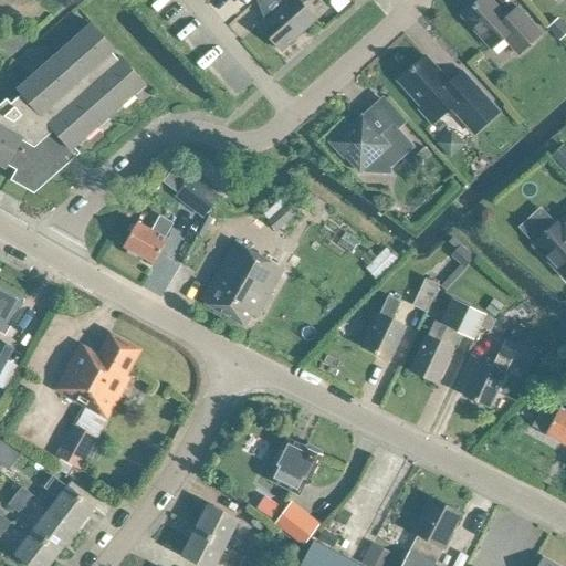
[(281,51),(316,20),(302,4),(306,0),(257,0),(257,1),(263,19),(264,20),(259,25),(281,51)]
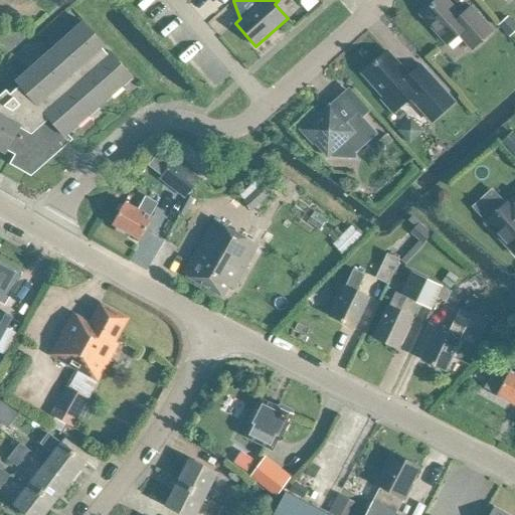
[(460,16),(446,0),(435,0),(420,14),(447,43),(459,33),(472,48),(492,31),(470,7),(460,16)]
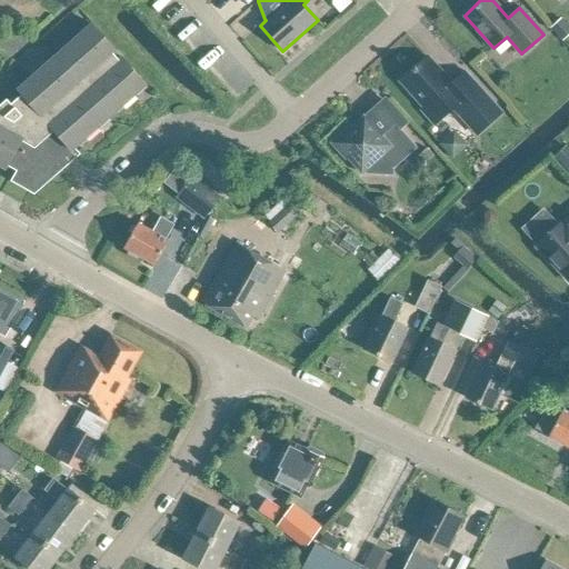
[(561,40),(568,33),(568,27),(561,18),(550,27),(561,40)]
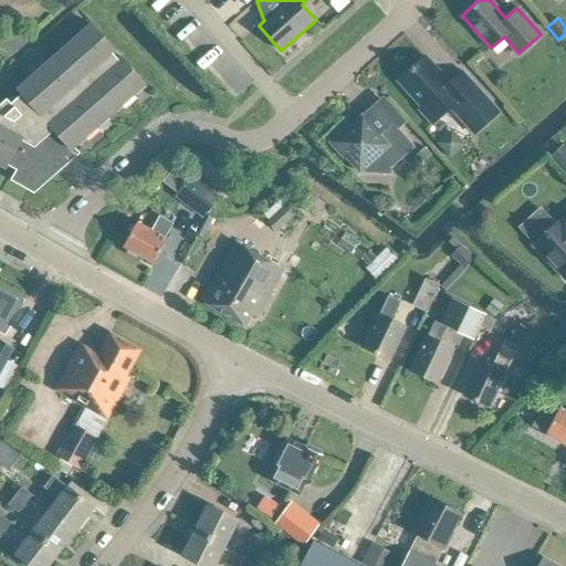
[(0,164),(6,168),(8,165),(16,169),(11,177),(33,190),(66,161),(58,152),(66,144),(71,149),(145,84),(92,23),(18,88),(22,94),(11,103),(7,98),(0,104),(0,164)]
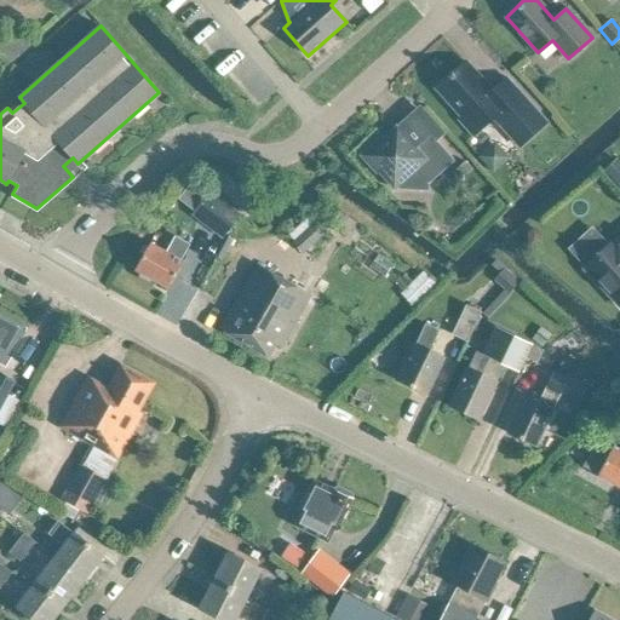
[(492,90),(465,62),(436,89),(463,118),(459,120),(474,136),(493,118),(520,147),(546,122),(506,78),(492,90)]
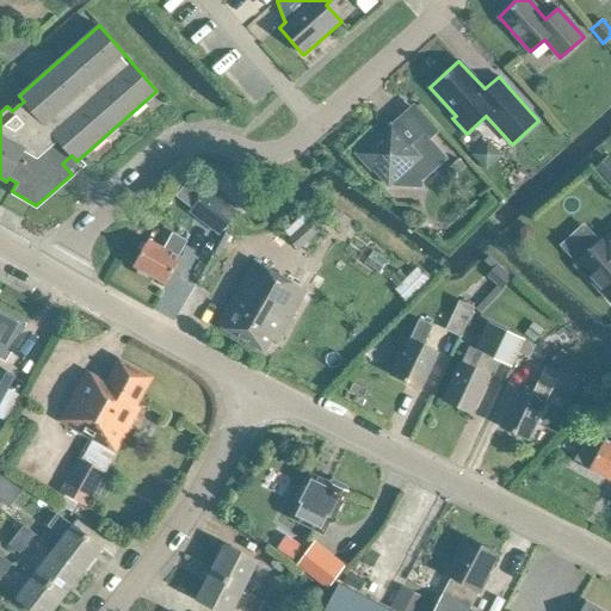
[(411,146),(392,124),(375,140),(372,137),(356,153),(371,171),(372,168),(388,185),(390,184),(393,186),(423,187),(423,180),(448,158),(425,134),(411,146)]
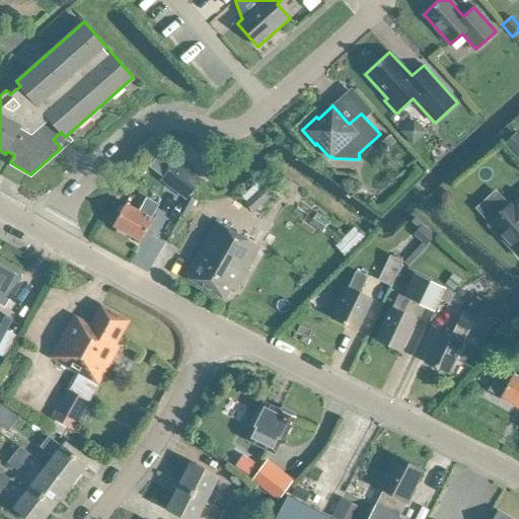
[(427,132),(415,118),(399,131),(413,145),(427,132)]
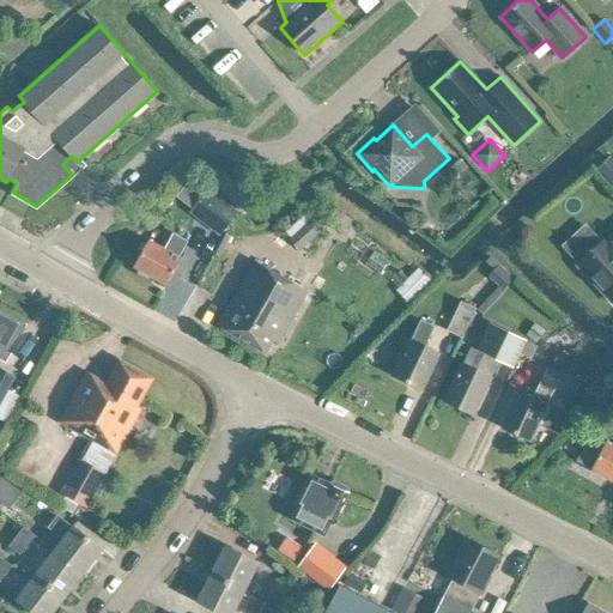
[(612,182),(612,156),(599,168),(612,182)]
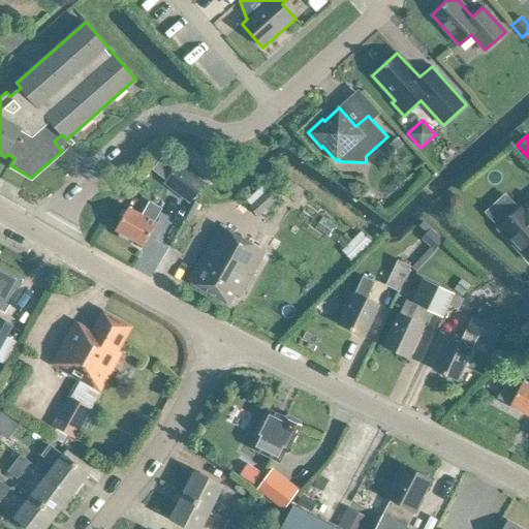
[(403,144),(397,136),(385,147),(392,154),(403,144)]
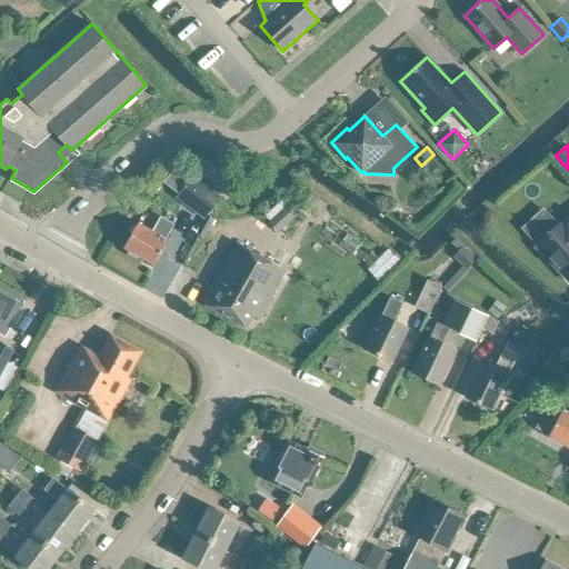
[(205,219),(220,199),(190,177),(175,197),(205,219)]
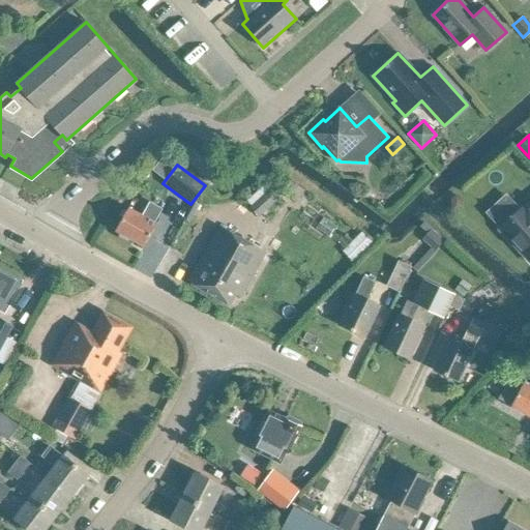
[(259,217),(276,201),(267,190),(249,207),(259,217)]
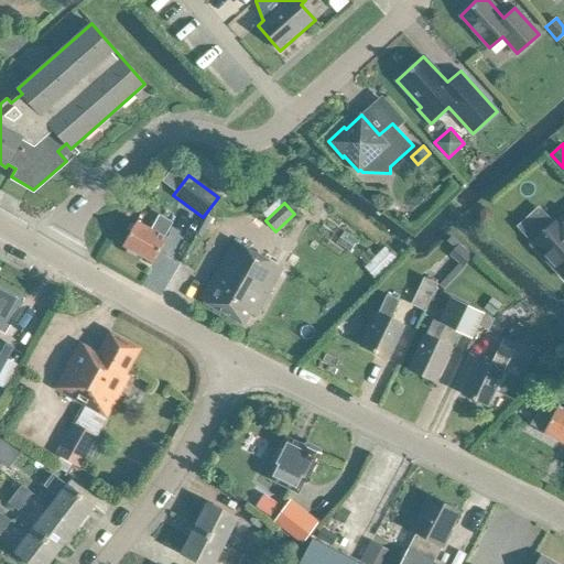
[(478,214),(478,224),(483,227),(488,226),(491,223),(490,213),(489,210),(481,210),(478,214)]
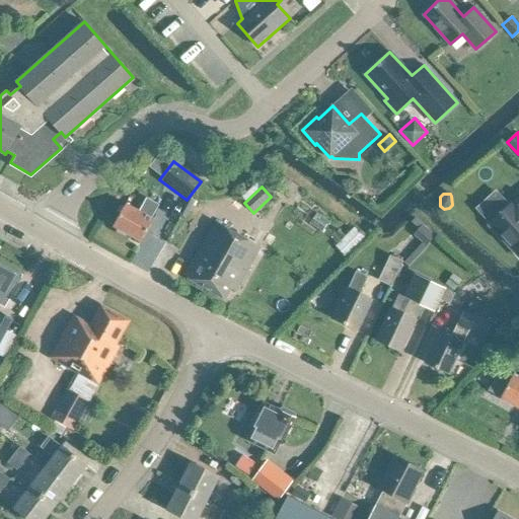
[(151,218),(158,205),(146,198),(139,211),(126,204),(114,226),(141,241),(153,219),(151,218)]
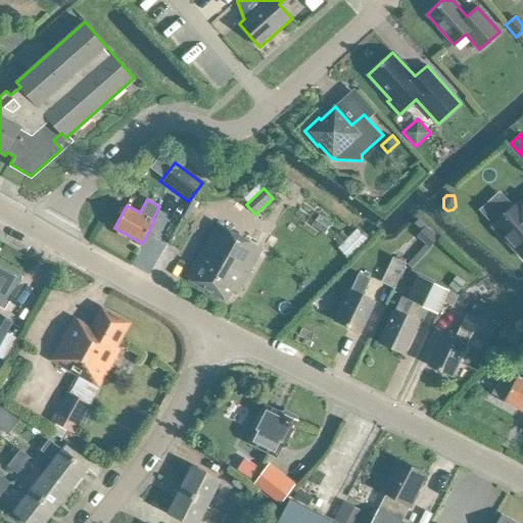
[(522,201),(518,206),(516,204),(493,225),(522,256),(522,201)]
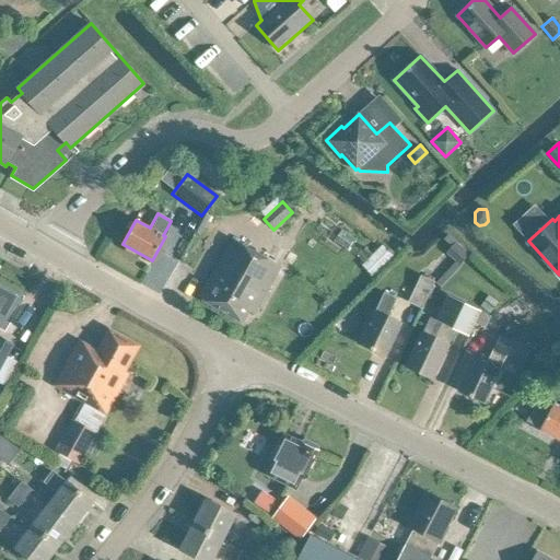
[(348,249),(354,238),(341,230),(334,241),(348,249)]
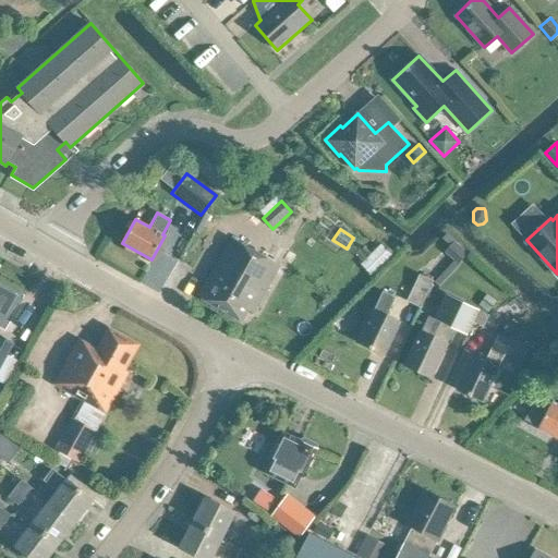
[(255,308),(280,266),(232,239),(198,296),(241,322),(250,306),(255,308)]
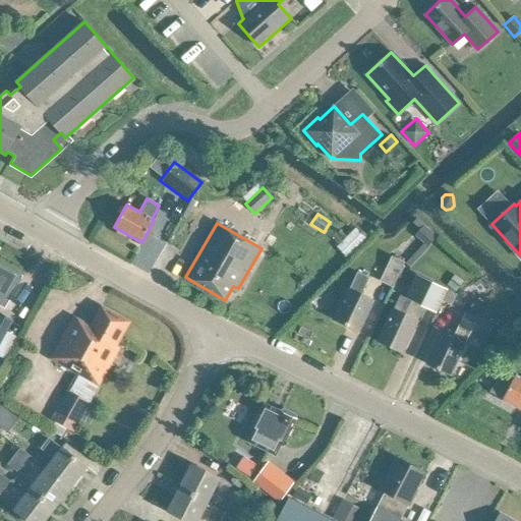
[(437,235),(424,224),(414,235),(426,245),(437,235)]
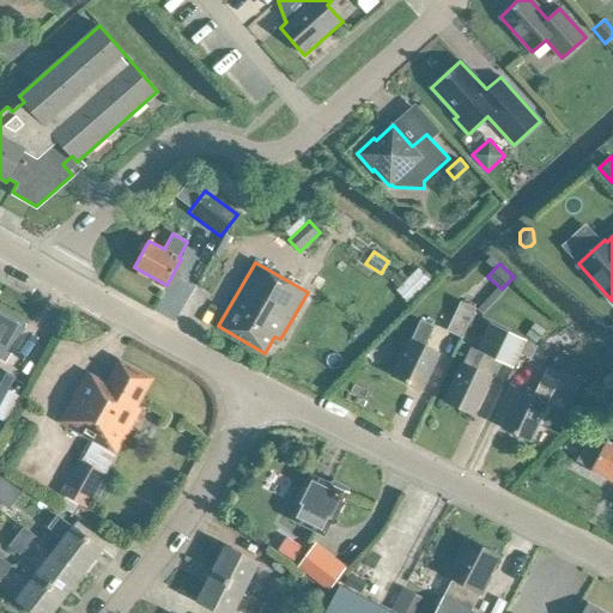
[(419,268),(396,291),(410,304),(432,283),(419,268)]
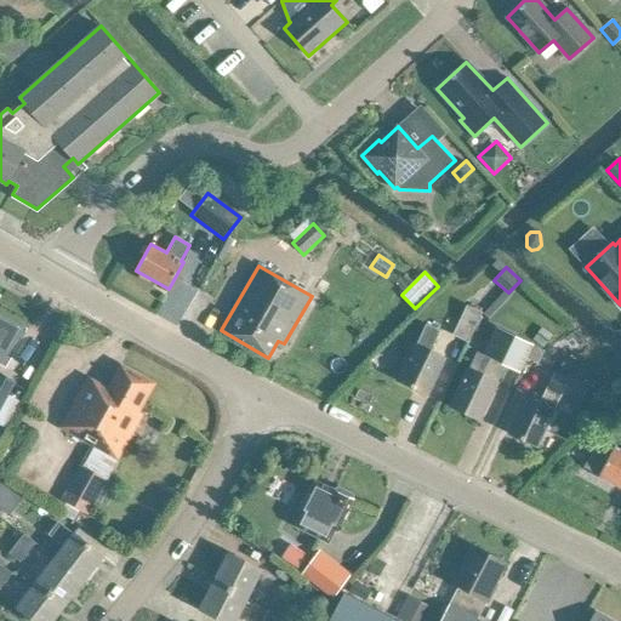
[(468,342),(482,312),(466,306),(453,335),(468,342)]
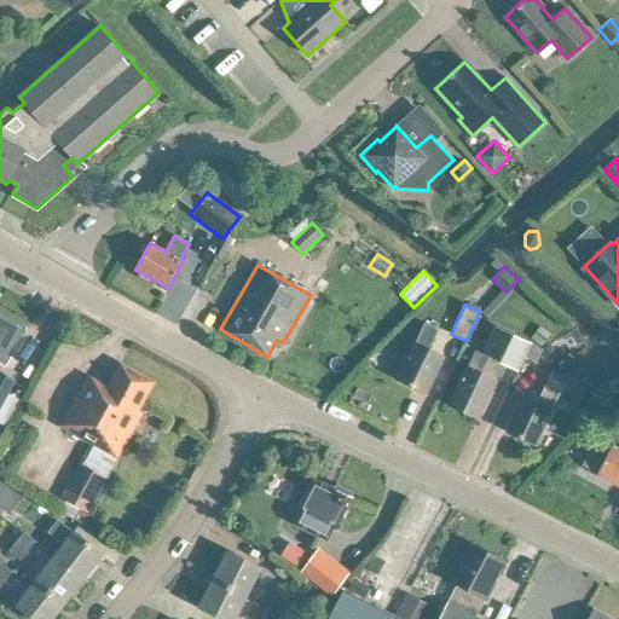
[(0,317),(0,346),(6,351),(18,328),(0,317)]
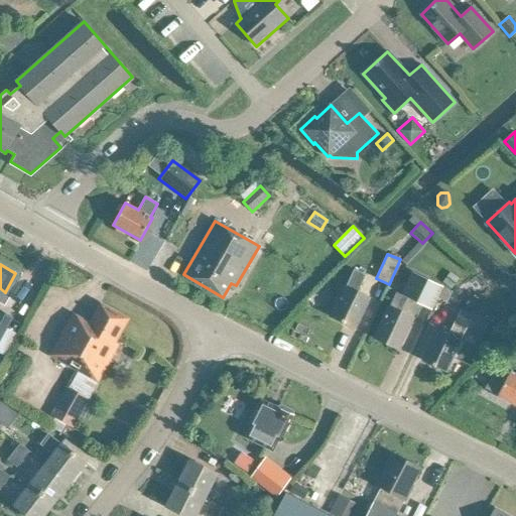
[(357,291),(365,275),(354,270),(346,286),(332,316),(355,328),(369,297),(357,291)]
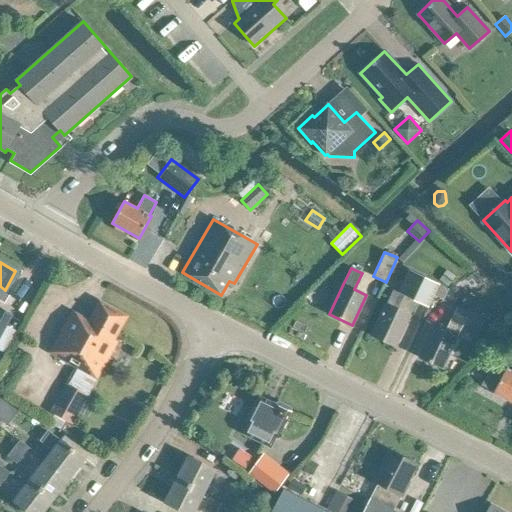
[(434,295),(440,284),(409,269),(398,292),(393,290),(386,304),(372,335),(395,346),(409,315),(397,310),(403,295),(429,307),(434,295)]
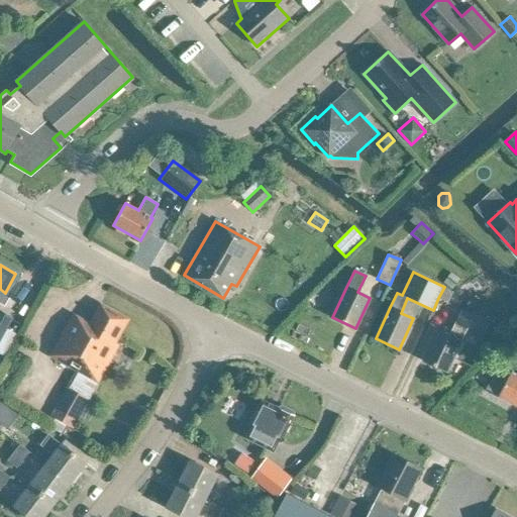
[(459,279),(450,272),(443,282),(452,289),(459,279)]
